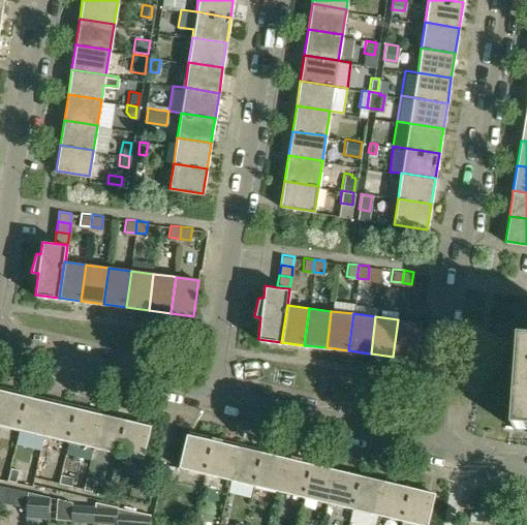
[(420,322),(398,319),(393,357),(415,359),(420,322)]
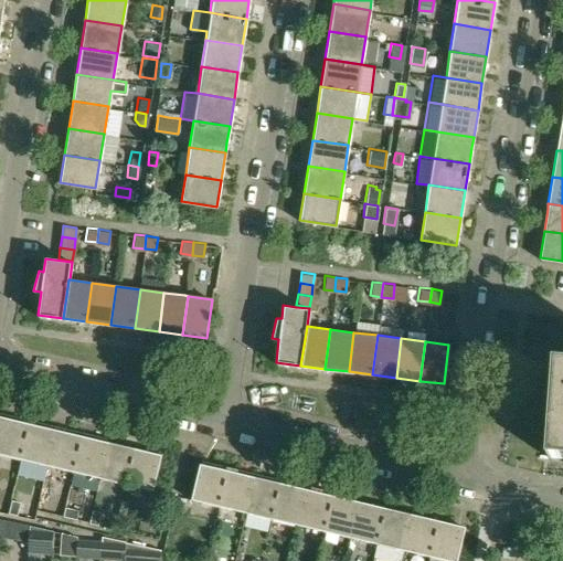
[(546,455),(562,456),(562,360),(553,359),(548,433),(546,455)]
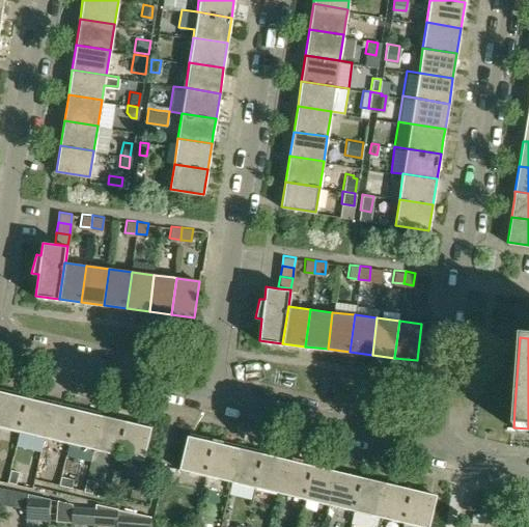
[(0,425),(21,431),(28,397),(26,397),(4,392),(0,409),(0,425)]
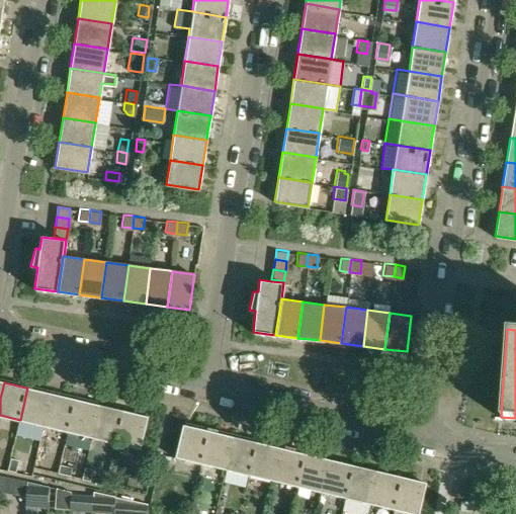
[(52,394),(27,388),(20,420),(44,425),(52,394)]
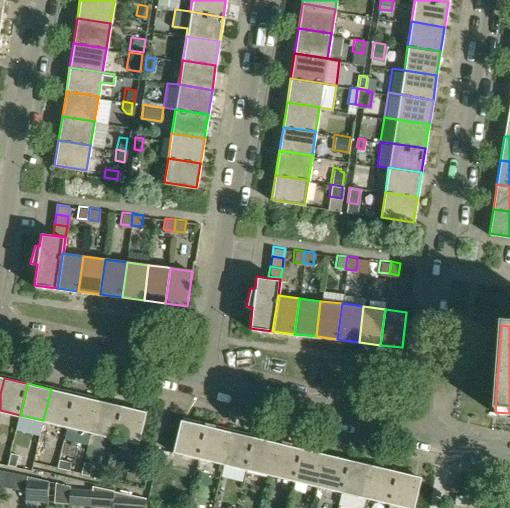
[(67,426),(74,394),(58,390),(51,389),(43,420),(67,426)]
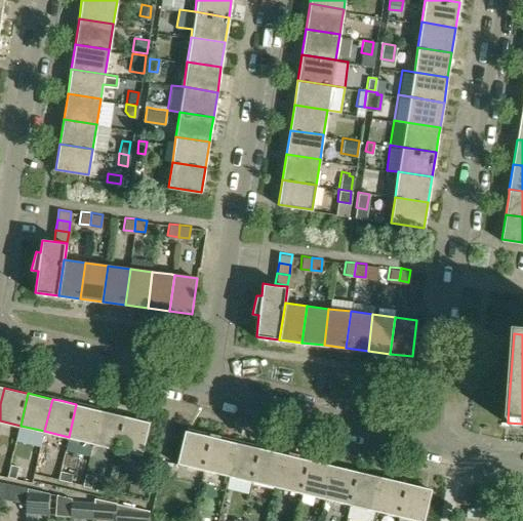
[(76,404),(69,437),(92,443),(101,410),(94,409),(76,404)]
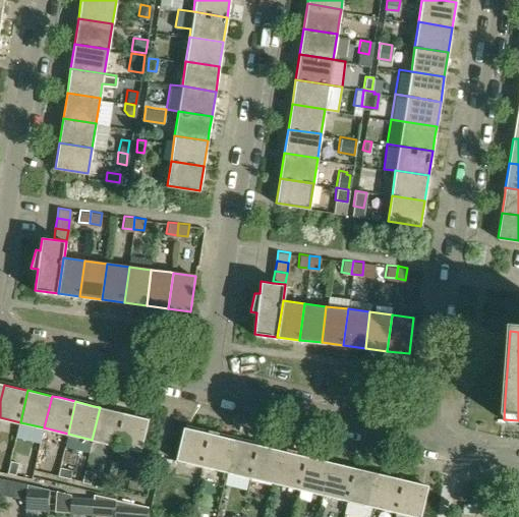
[(123,412),(100,407),(92,440),(115,445),(123,412)]
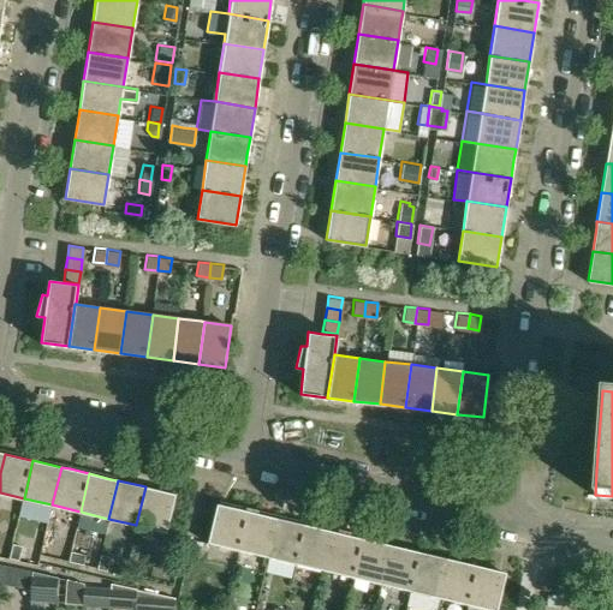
[(136,525),(166,532),(174,494),(146,486),(136,525)]
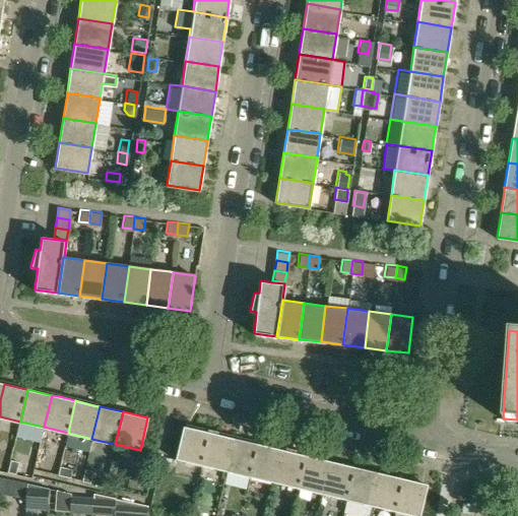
[(183,426),(176,458),(200,464),(207,432),(183,426)]
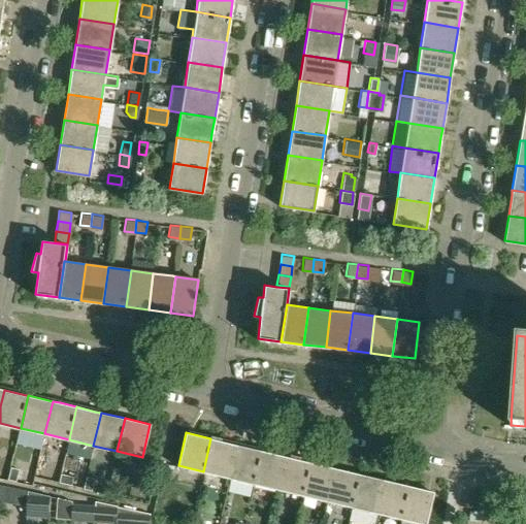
[(235,445),(210,438),(203,471),(225,477),(228,478),(235,445)]
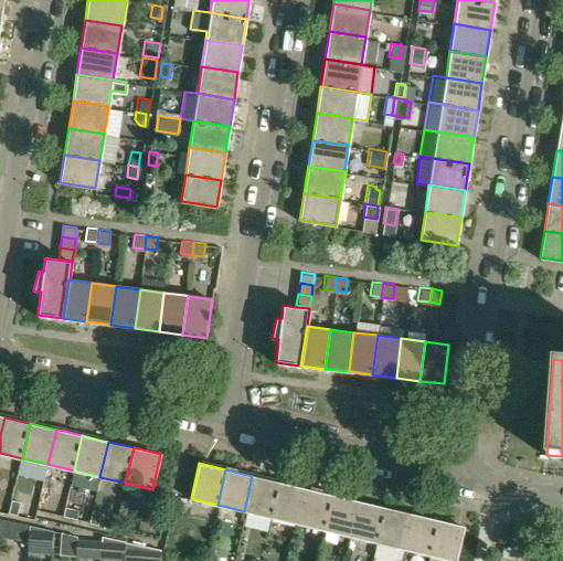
[(278,482),(252,476),(244,511),(248,512),(271,518),(278,482)]
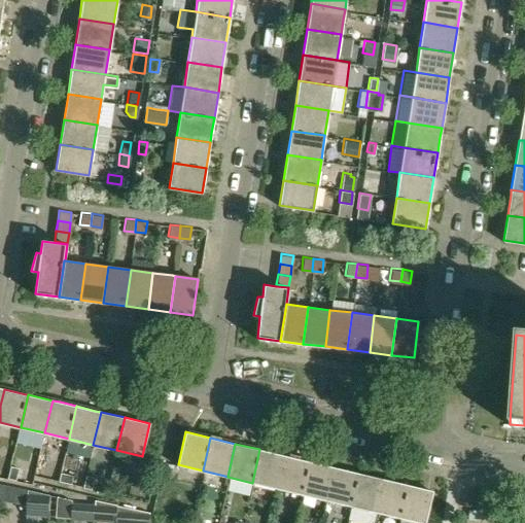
[(252,483),(277,488),(284,455),(259,449),(252,483)]
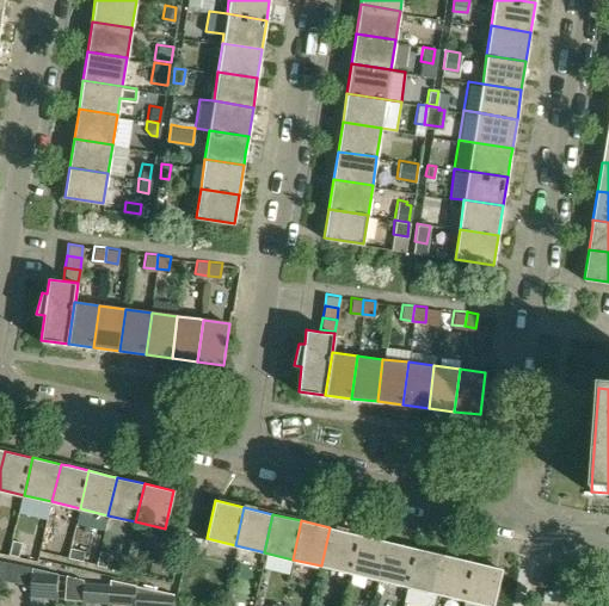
[(358,535),(330,527),(321,566),(350,573),(358,535)]
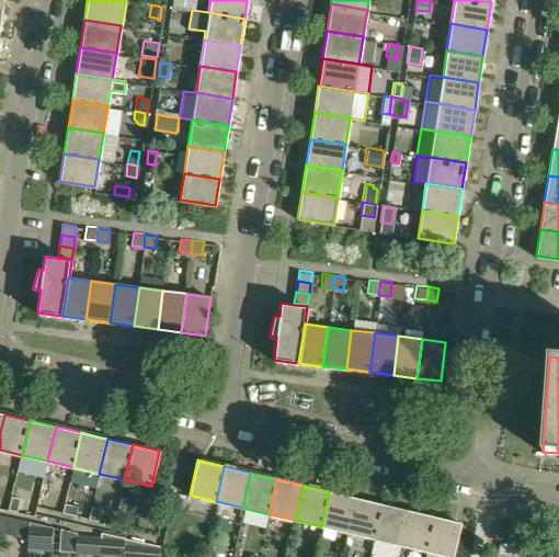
[(329,491),(321,526),(348,533),(355,498),(346,496),(329,491)]
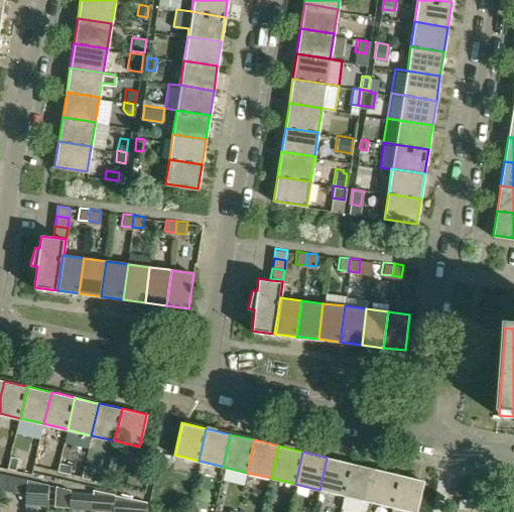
[(8,467),(16,469),(19,456),(11,454),(8,467)]
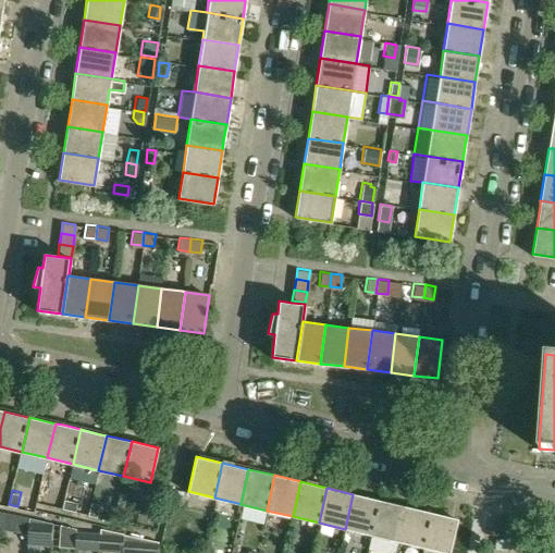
[(61,507),(63,499),(63,496),(45,492),(41,503),(61,507)]
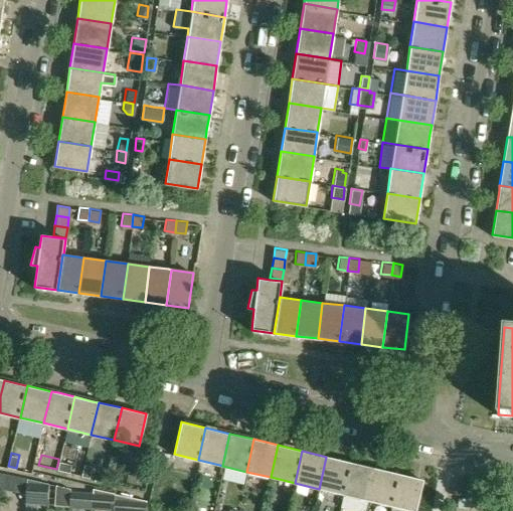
[(350,462),(326,457),(319,489),(343,494),(350,462)]
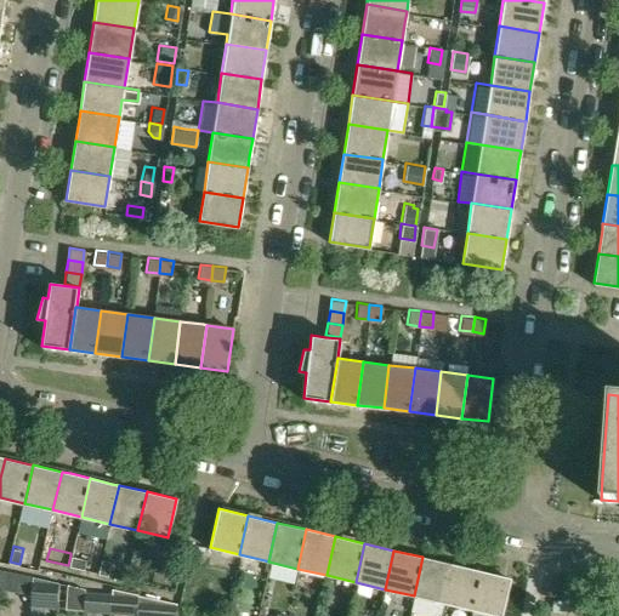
[(85,559),(71,555),(68,565),(83,569),(85,559)]
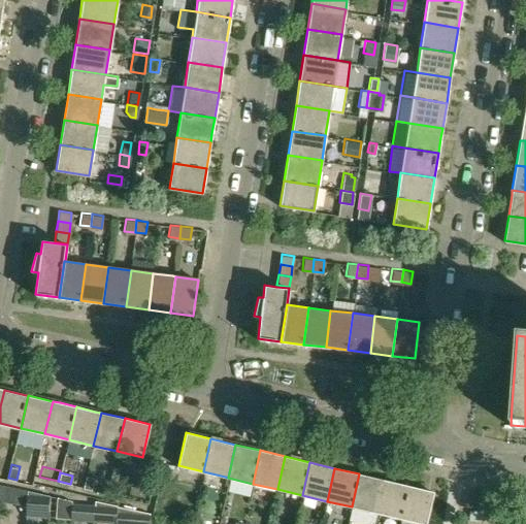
[(352,506),(376,513),(384,480),(359,473),(352,506)]
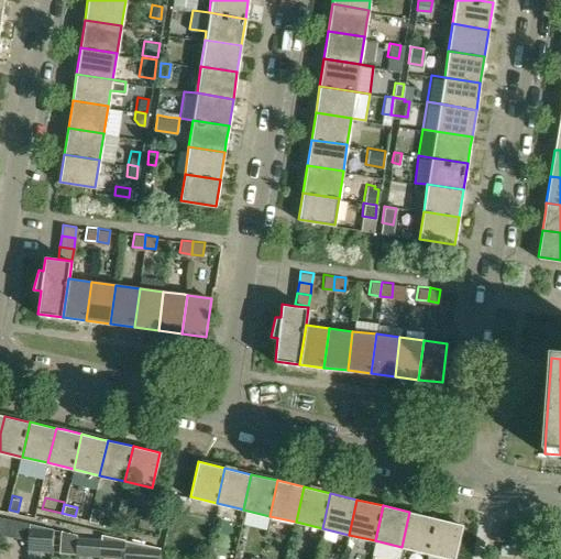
[(88,519),(97,522),(100,508),(91,506),(88,519)]
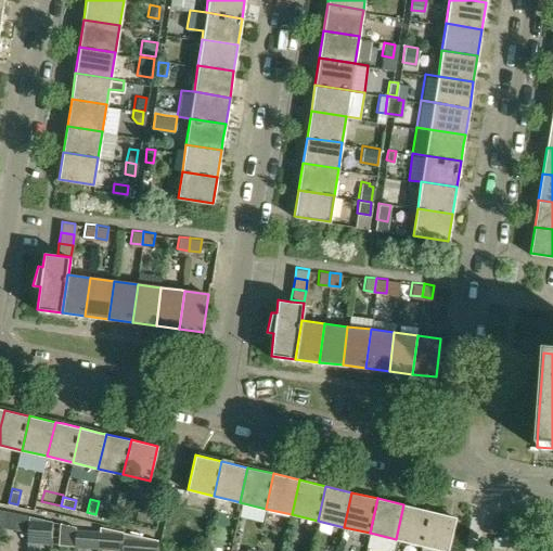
[(155,503),(139,499),(134,517),(151,522),(155,503)]
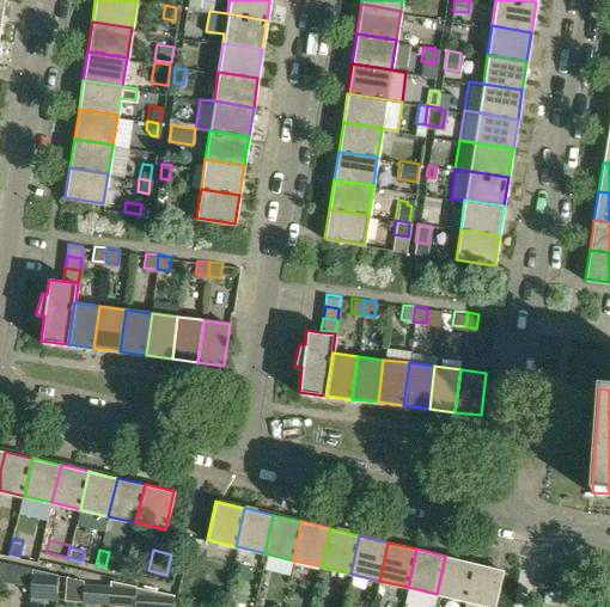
[(474,563),(445,556),(437,594),(465,601),(474,563)]
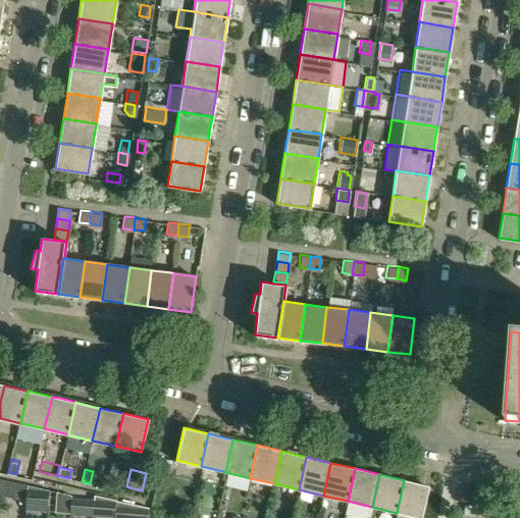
[(0,494),(23,499),(24,483),(0,477),(0,494)]
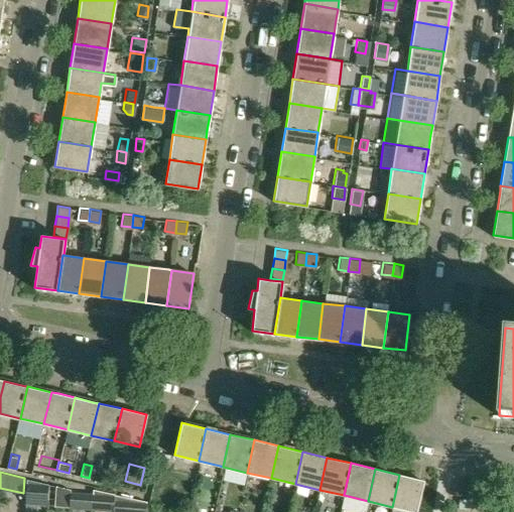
[(399,475),(392,507),(414,511),(415,511),(423,480),(399,475)]
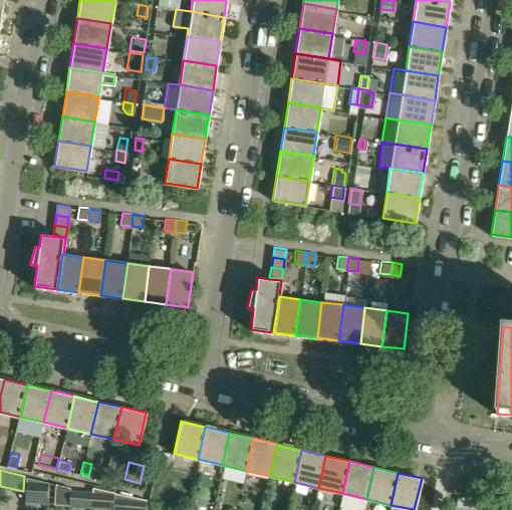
[(47,481),(24,476),(23,491),(23,502),(45,503),(46,483),(47,481)]
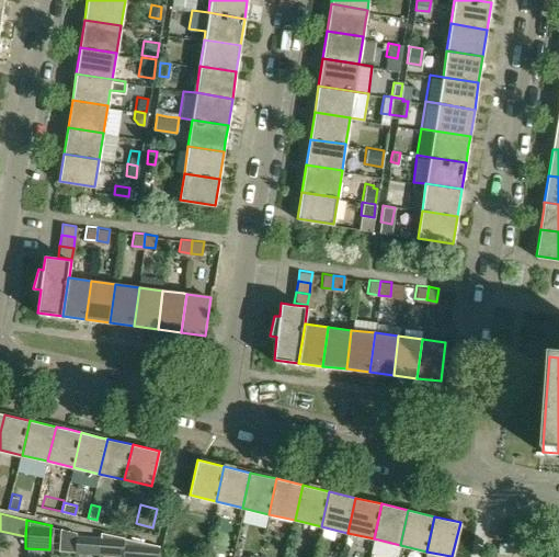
[(73,550),(75,535),(75,531),(59,527),(58,550),(73,550)]
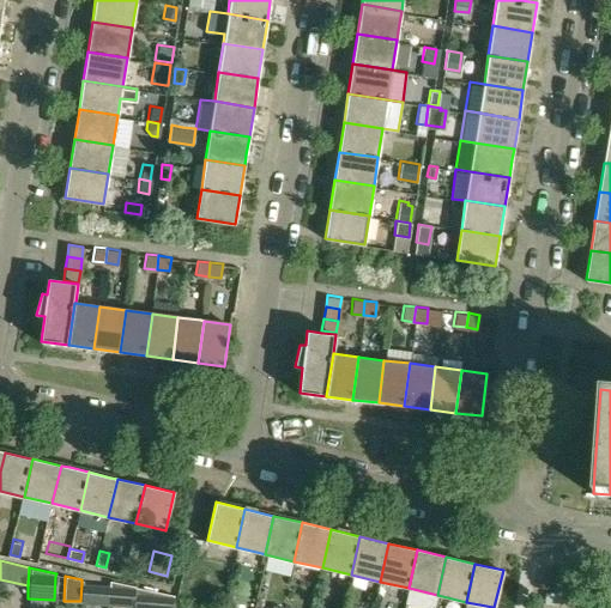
[(133,605),(133,589),(133,587),(109,581),(108,587),(108,603),(133,605)]
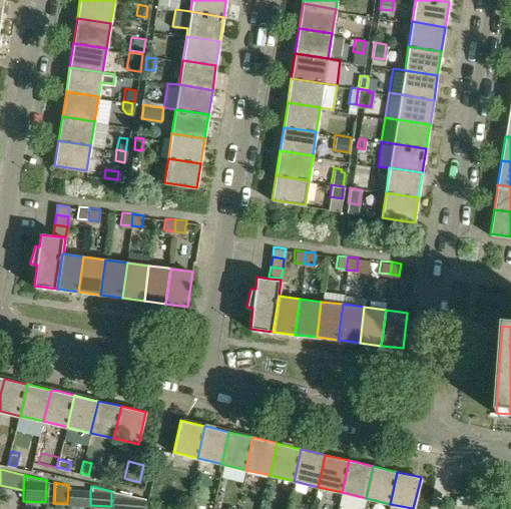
[(90,491),(68,489),(67,503),(90,505),(90,491)]
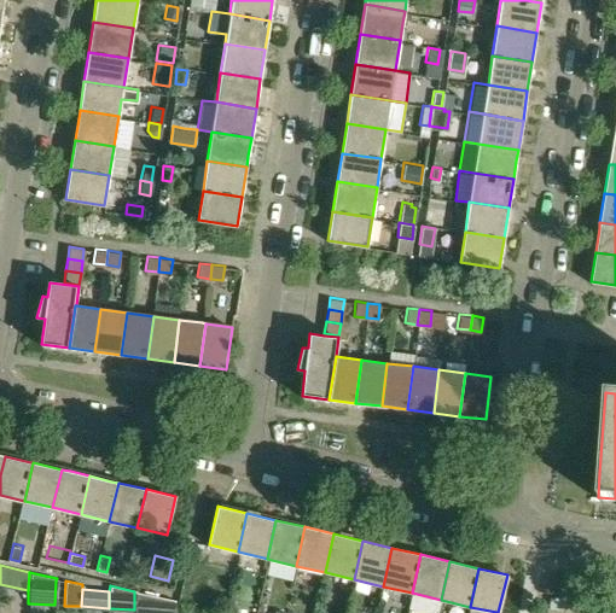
[(173,612),(174,603),(134,594),(134,609),(134,612),(137,612),(173,612)]
